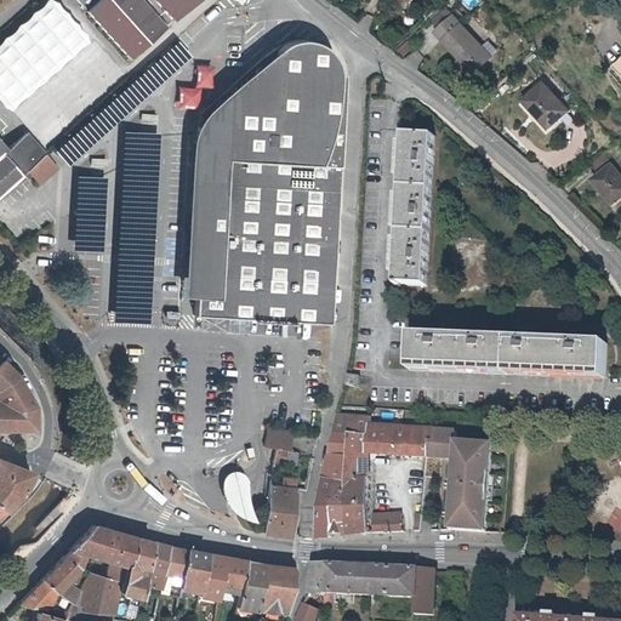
[(55,0),(49,0),(0,44),(0,96),(11,109),(90,39),(55,0)]
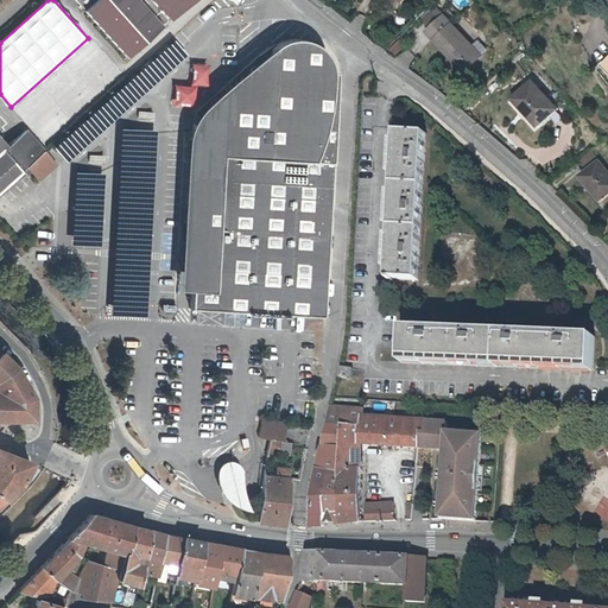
[(76,0),(92,17),(127,57),(163,25),(169,19),(190,0),(76,0)]
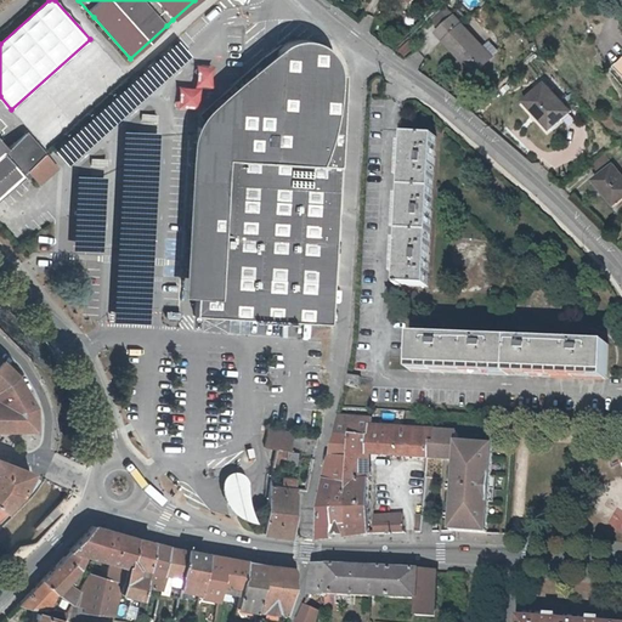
[(470,67),(475,62),(480,69),(492,60),(456,17),(439,32),(470,67)]
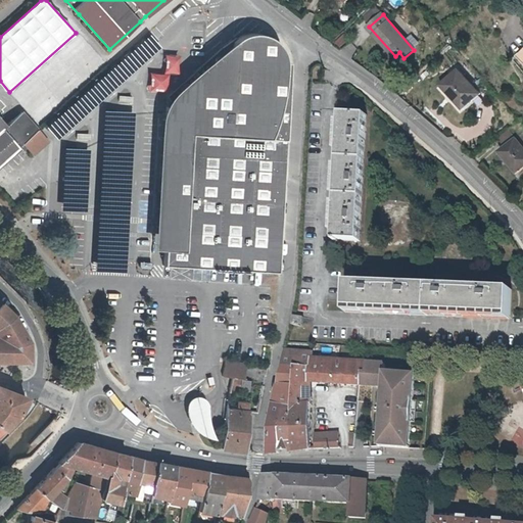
[(78,34),(46,62),(54,72),(62,64),(63,66),(67,63),(74,70),(94,52),(78,34)]
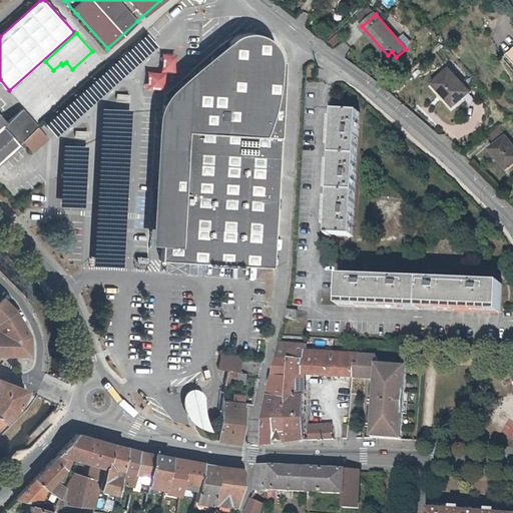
[(162,222),(161,244),(160,260),(272,266),(281,92),(283,61),(279,61),(275,47),(266,37),(255,33),(244,33),(236,35),(229,40),(227,58),(225,87),(197,85),(195,106),(163,104),(162,122),(160,162),(162,162),(167,162),(164,167),(160,178),(160,189),(165,197),(165,205),(164,220),(162,220),(162,222)]
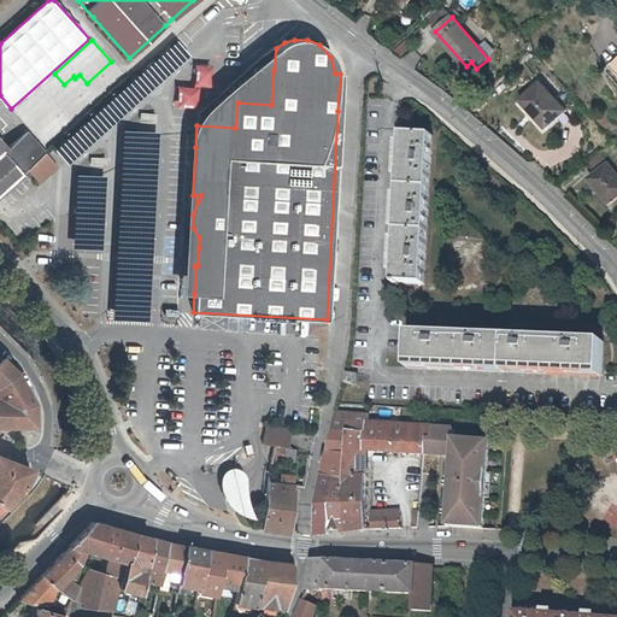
[(403,57),(412,48),(405,41),(397,50),(403,57)]
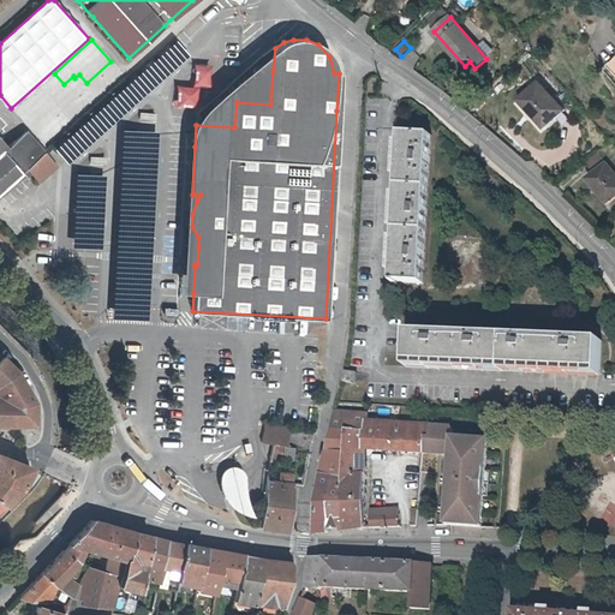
[(273,70),(275,48),(220,97),(196,125),(234,127),(237,102),(270,105),(273,70)]
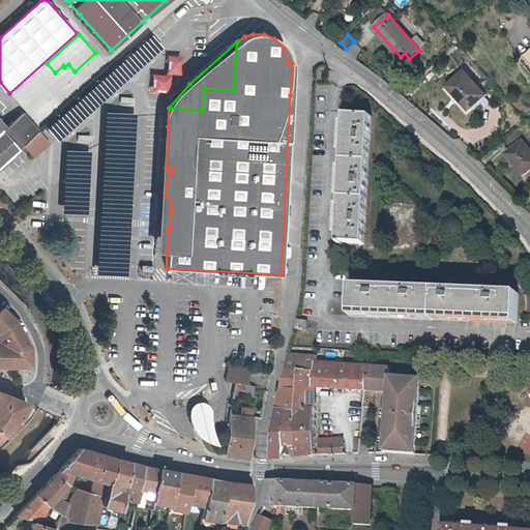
[(182,56),(168,55),(166,74),(152,72),(151,80),(150,92),(170,93),(170,89),(171,81),(172,74),(181,75),(182,56)]
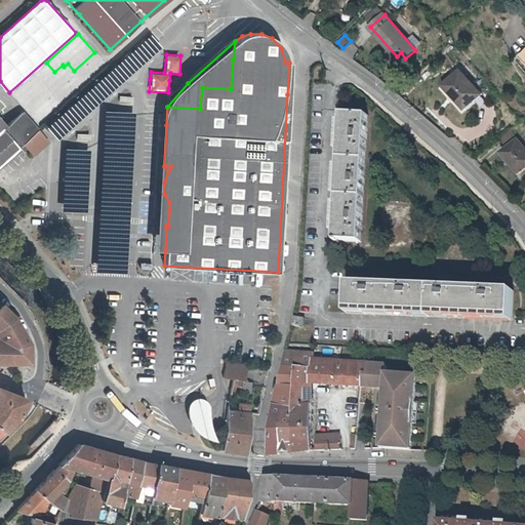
[(461,71),(446,85),(466,107),(482,93),(461,71)]
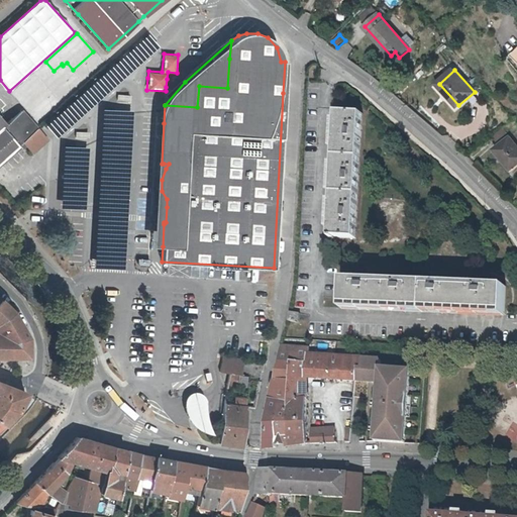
[(20,85),(13,89),(26,111),(34,106),(28,96),(34,92),(30,84),(22,89),(20,85)]
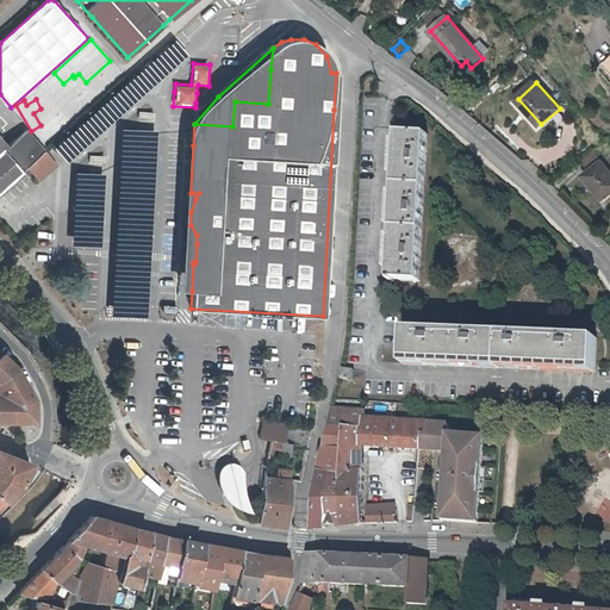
[(138,134),(153,135),(154,112),(139,112),(138,134)]
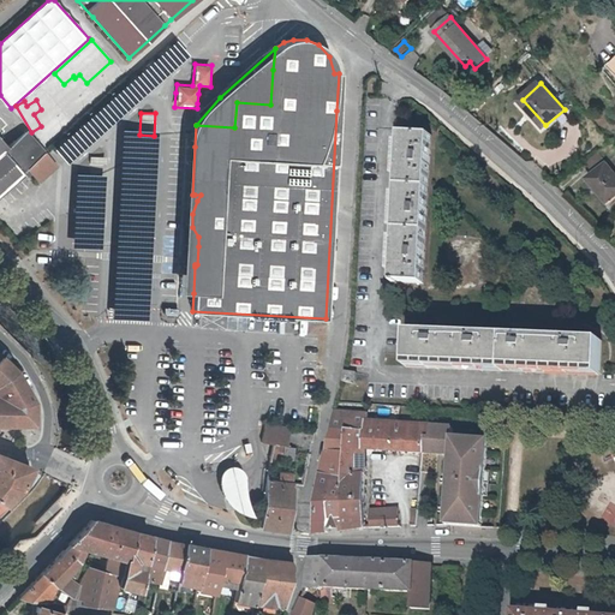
[(180,292),(193,293),(195,267),(195,264),(197,264),(198,246),(198,237),(192,227),(192,214),(197,201),(201,195),(195,195),(192,195),(195,147),(196,125),(191,139),(183,261),(180,292)]
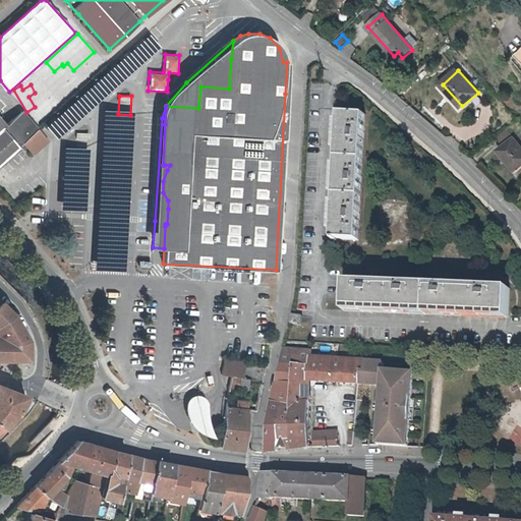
[(21,113),(7,126),(22,143),(34,155),(48,141),(21,113)]
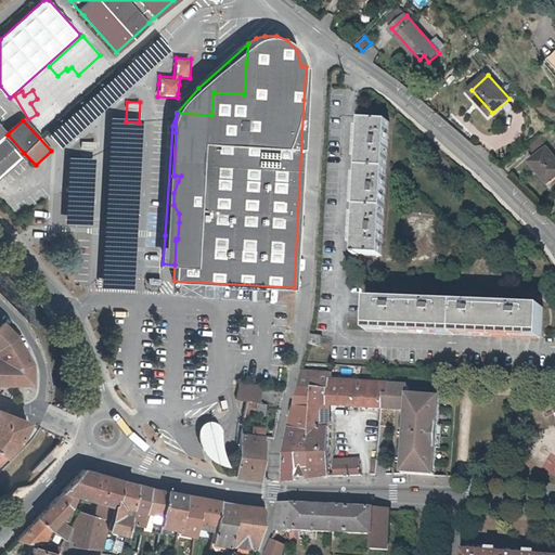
[(395,124),(368,123),(358,256),(385,258),(395,124)]
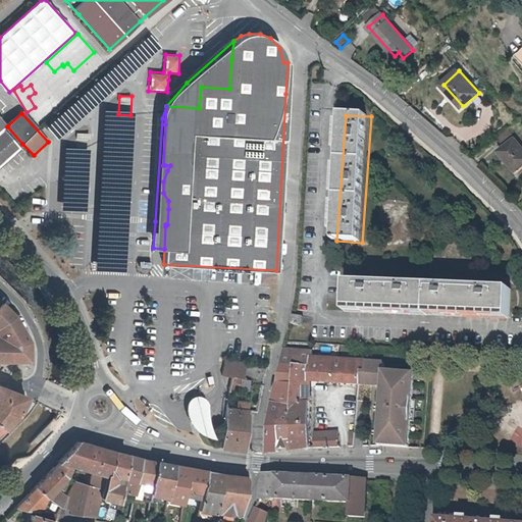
[(22,144),(7,126),(0,134),(0,165),(18,150),(17,149),(22,144)]
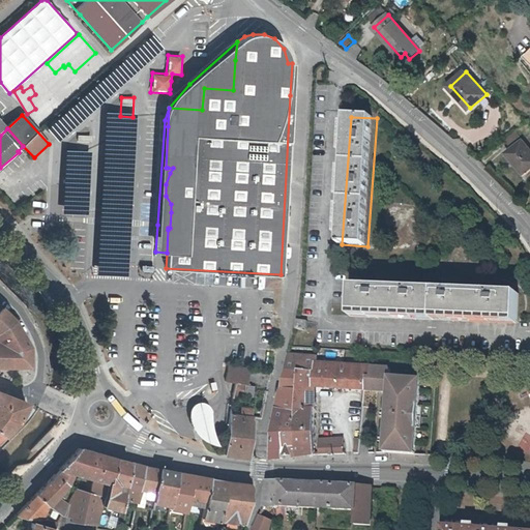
[(518,133),(506,141),(513,151),(526,143),(518,133)]
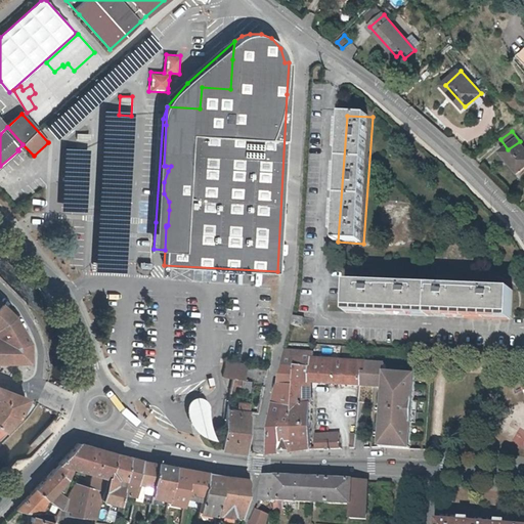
[(78,145),(91,144),(90,133),(77,134),(78,145)]
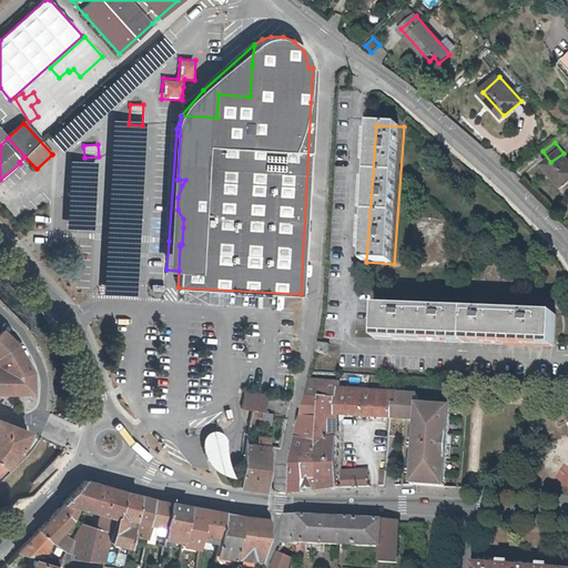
[(567,184),(567,159),(564,153),(550,162),(546,165),(564,188),(567,184)]
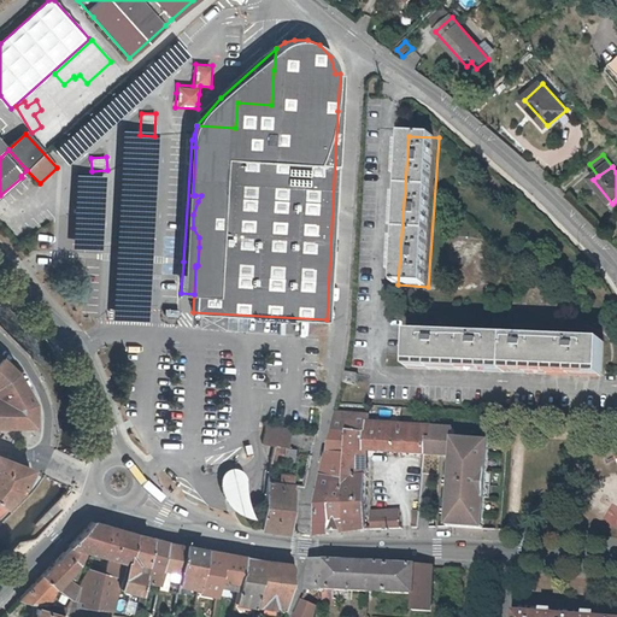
[(419,364),(612,375),(613,345),(422,334),(419,364)]
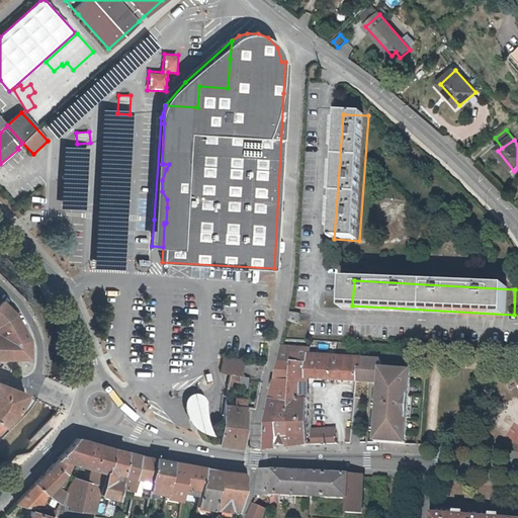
[(0,358),(29,358),(29,337),(14,311),(1,297),(0,297),(0,358)]
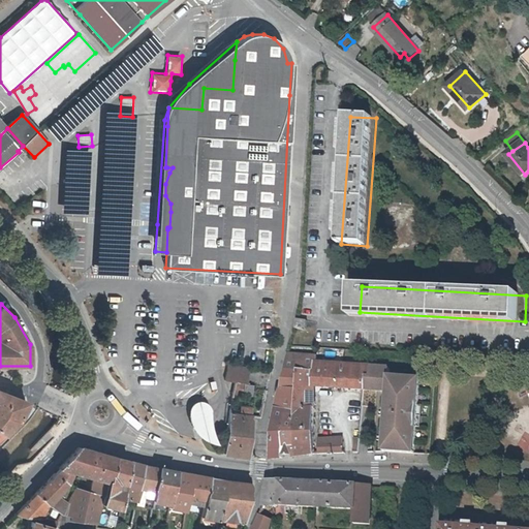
[(307,320),(298,319),(297,329),(306,330),(307,320)]
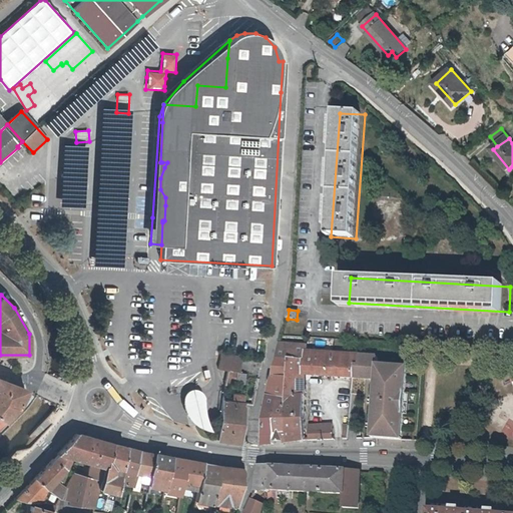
[(354,378),(356,377),(358,364),(359,364),(362,363),(362,362),(362,355),(307,352),(308,345),(280,343),(279,348),(275,368),(274,377),(270,396),(269,402),(267,422),(264,441),(264,446),(276,445),(276,440),(275,440),(277,424),(277,418),(289,418),(288,435),(287,441),(286,441),(285,443),(306,440),(308,376),(354,378)]
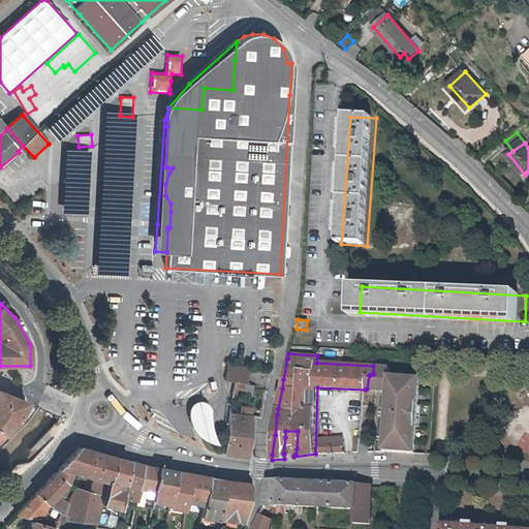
[(234,381),(244,382),(247,383),(250,367),(228,363),(227,369),(225,379),(234,381)]
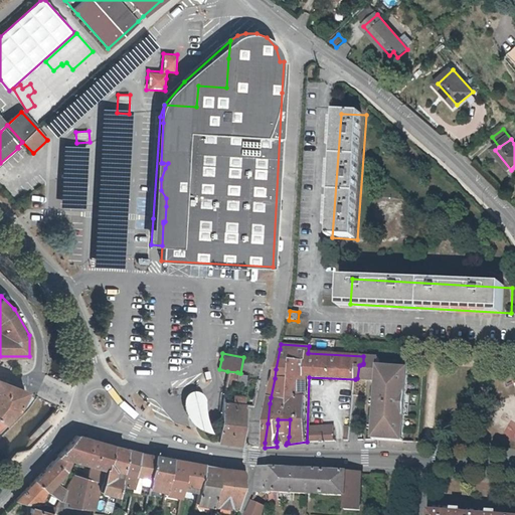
[(359,365),(357,378),(377,380),(374,440),(377,440),(404,442),(409,368),(408,368),(394,366),(388,366),(382,366),(379,365),(379,357),(363,356),(363,363),(363,364),(360,365),(359,365)]
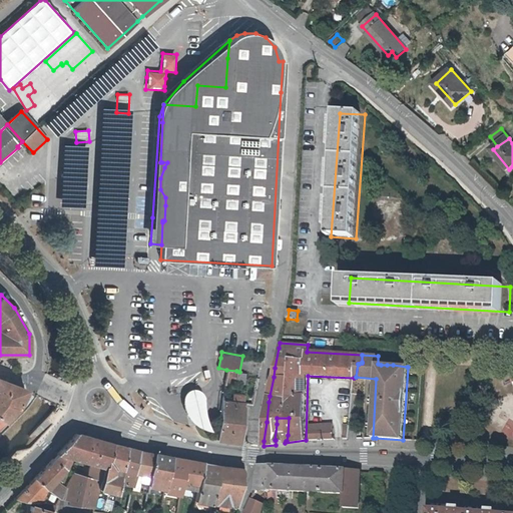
[(237,373),(235,384),(244,385),(246,374),(237,373)]
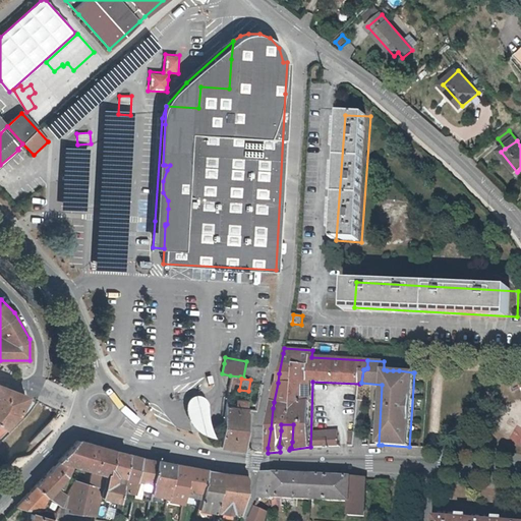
[(0,425),(4,428),(19,414),(29,395),(0,385),(0,425)]
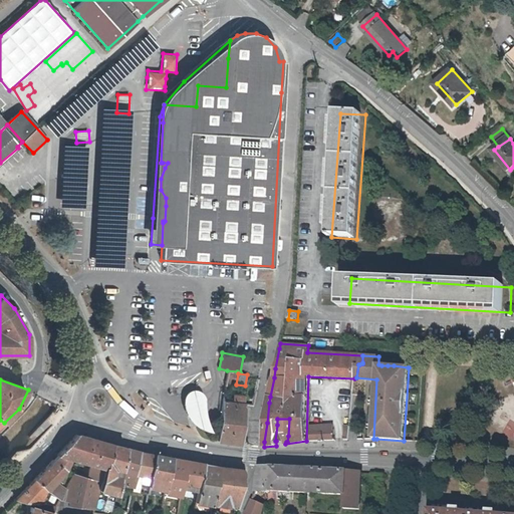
[(200,391),(197,390),(196,389),(192,389),(189,390),(186,393),(185,395),(183,398),(183,401),(183,404),(185,411),(187,415),(189,418),(194,424),(198,427),(201,428),(206,430),(209,431),(213,432),(210,426),(207,417),(206,411),(206,407),(206,402),(204,397),(202,392),(200,391)]
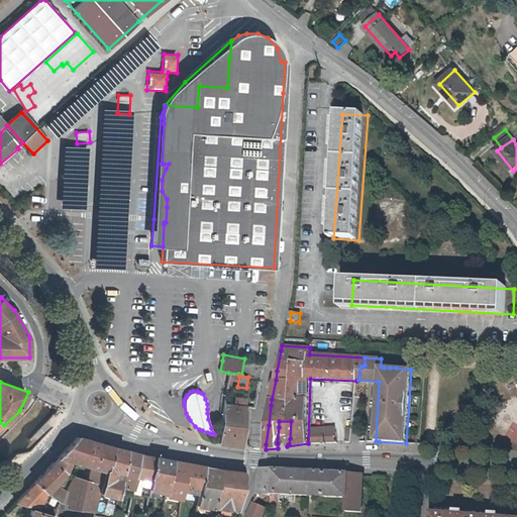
[(235,404),(246,405),(247,398),(235,396),(235,404)]
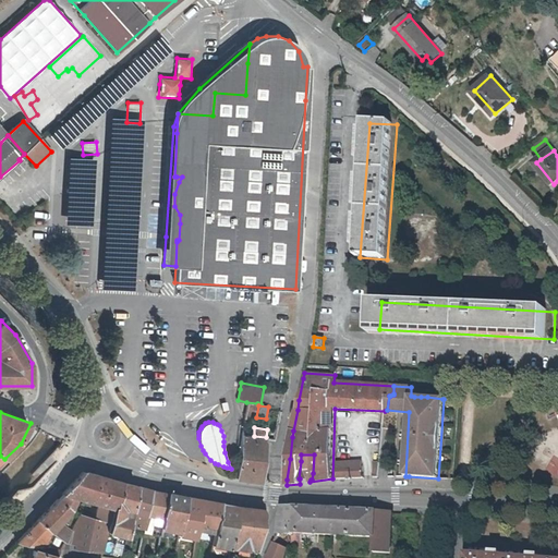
[(247,483),(254,436),(243,435),(242,458),(238,481),(247,483)]
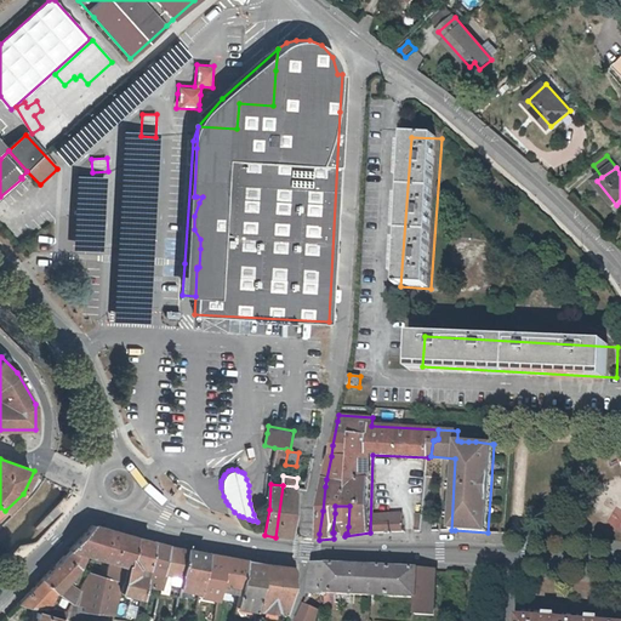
[(298,488),(296,486),(283,485),(275,537),(292,539),(297,513),(298,488)]
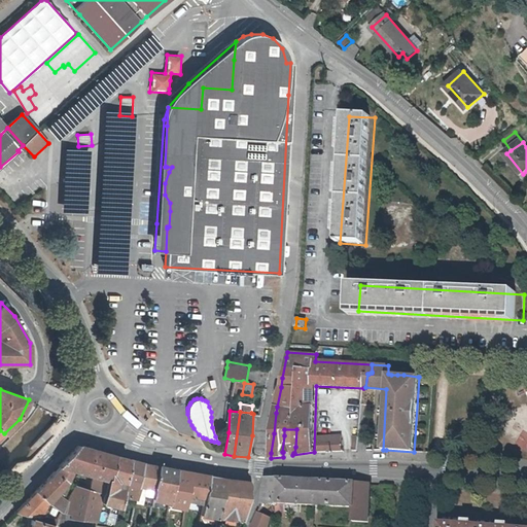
[(282,452),(283,452),(293,453),(294,453),(295,447),(296,429),(284,429),(284,435),(282,452)]
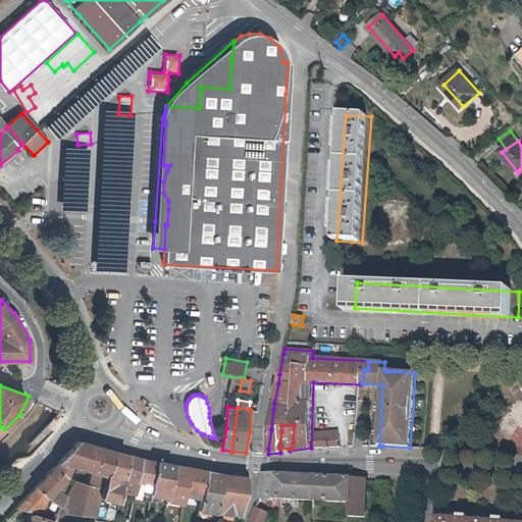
[(317,431),(317,447),(342,447),(341,430),(317,431)]
